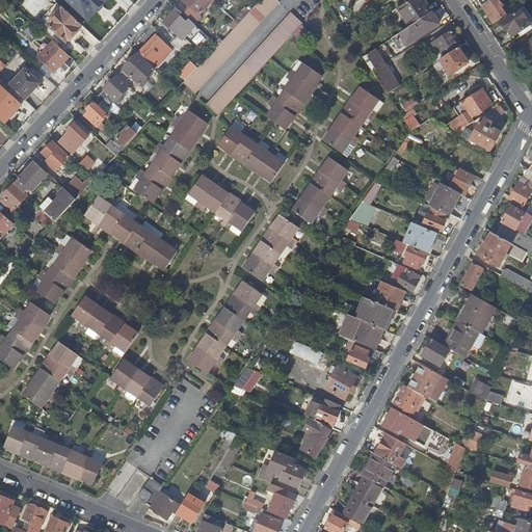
[(67,0),(88,20),(106,0),(67,0)]
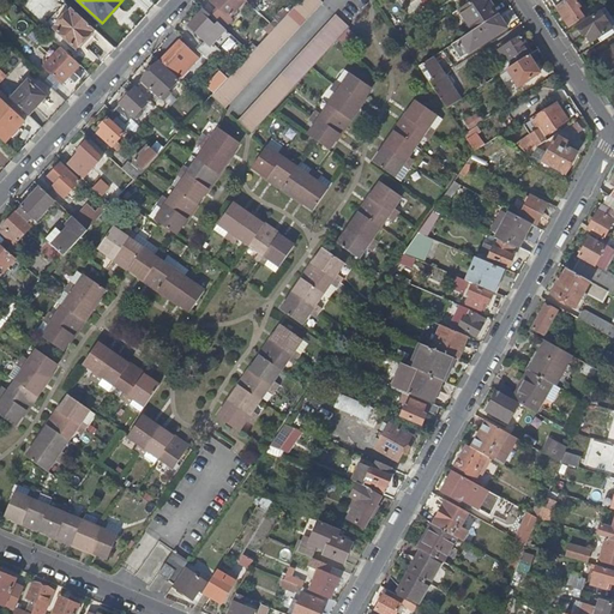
[(229,18),(245,1),(244,0),(212,0),(211,1),(220,10),(212,17),(224,28),(232,20),(229,18)]
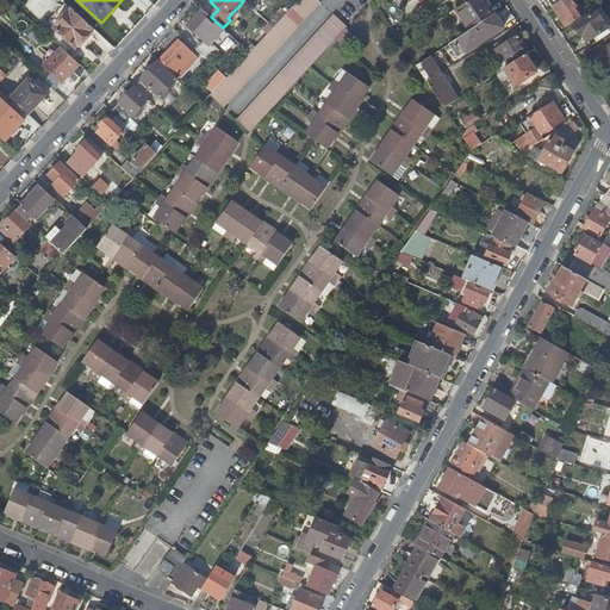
[(226,79),(210,97),(222,107),(318,1),(317,0),(297,0),(296,2),(272,27),(249,53),(226,79)]
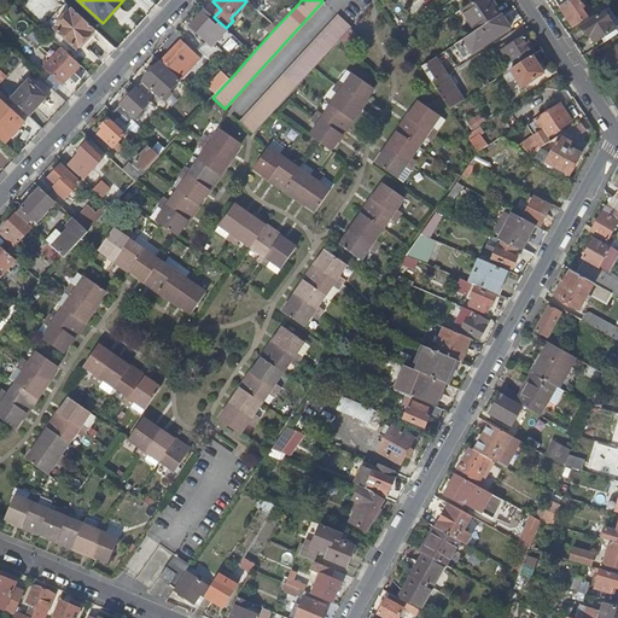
[(474,0),(473,1),(461,10),(476,30),(501,15),(490,0),(474,0)]
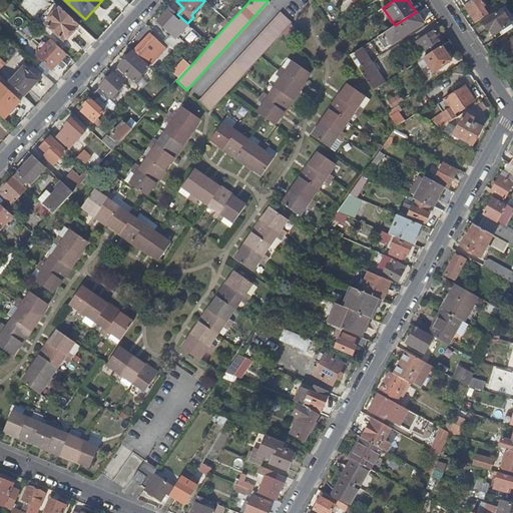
[(472,0),(464,6),(475,23),(491,12),(487,4),(484,6),(480,0),(472,0)]
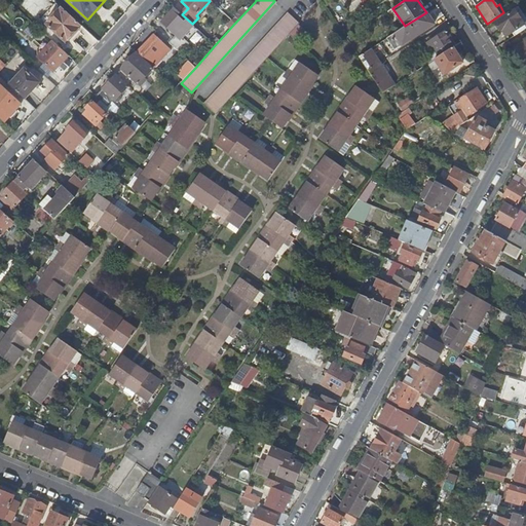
[(508,13),(518,6),(515,1),(504,8),(508,13)]
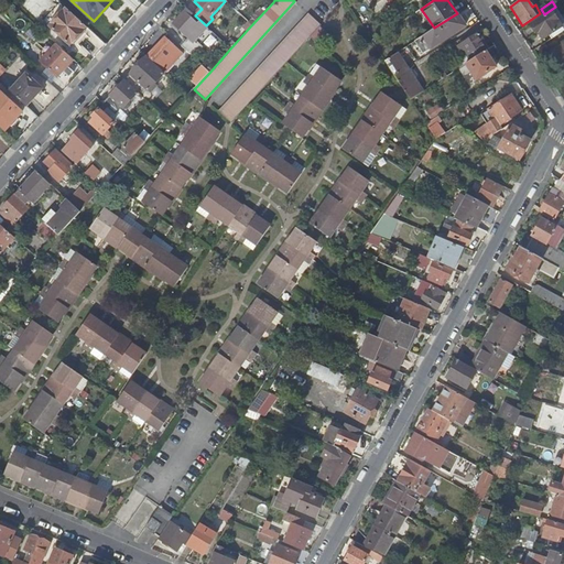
[(85,29),(87,26),(66,7),(50,25),(71,45),(72,43),(74,44),(77,41),(76,39),(82,34),(83,34),(86,31),(85,29)]
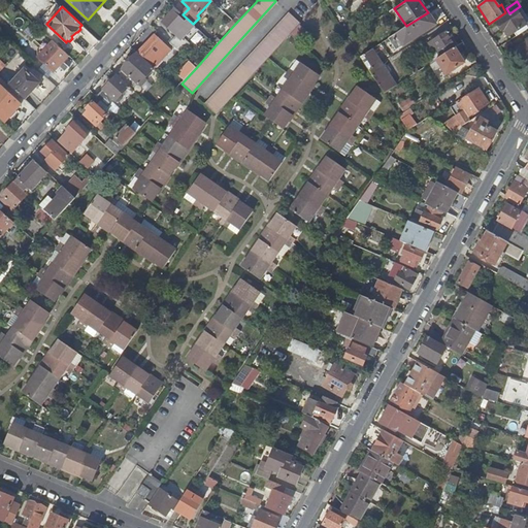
[(169,43),(179,53),(186,45),(180,40),(194,25),(193,24),(183,14),(175,8),(162,23),(175,36),(169,43)]
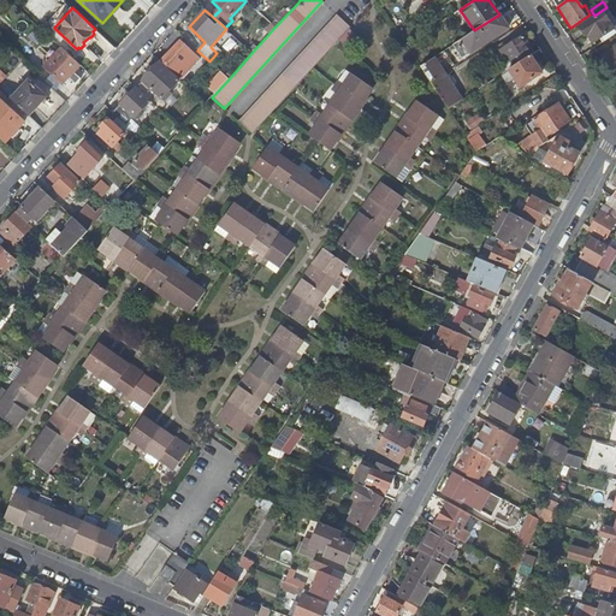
[(600,39),(603,42),(615,33),(615,27),(615,28),(612,29),(602,12),(580,27),(581,29),(579,30),(584,37),(586,36),(586,37),(588,36),(593,43),(600,39)]
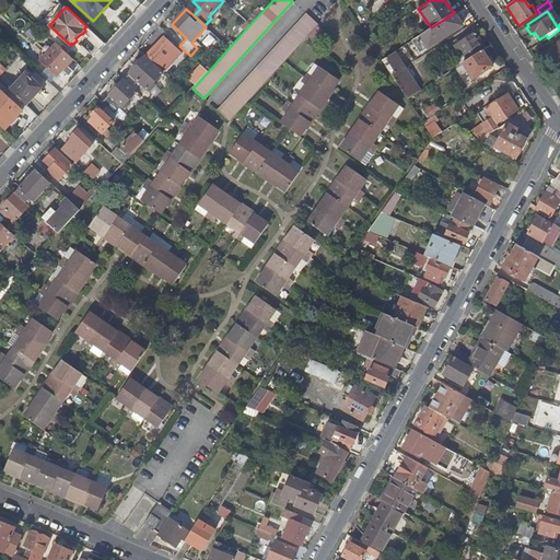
[(419,35),(411,41),(420,54),(428,48),(462,25),(454,13),(431,27),(419,35)]
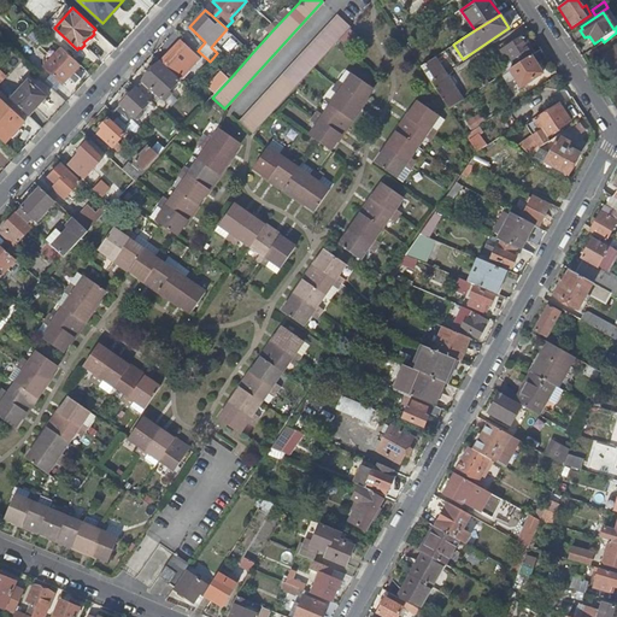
[(335,43),(351,28),(339,17),(240,123),(250,131),(252,134),(299,83),(312,70),(335,43)]
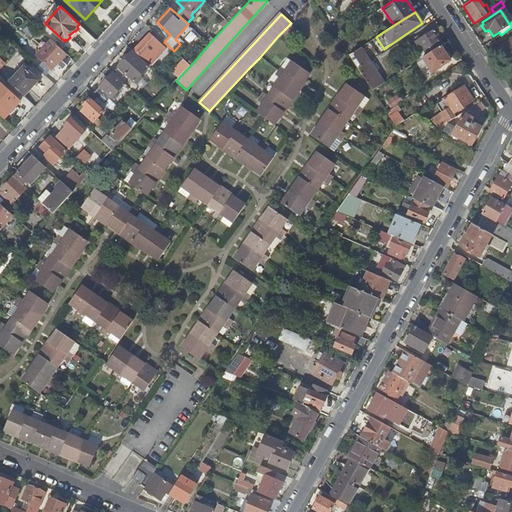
[(427,55),(440,46),(443,44),(434,30),(416,42),(420,49),(422,47),(427,55)]
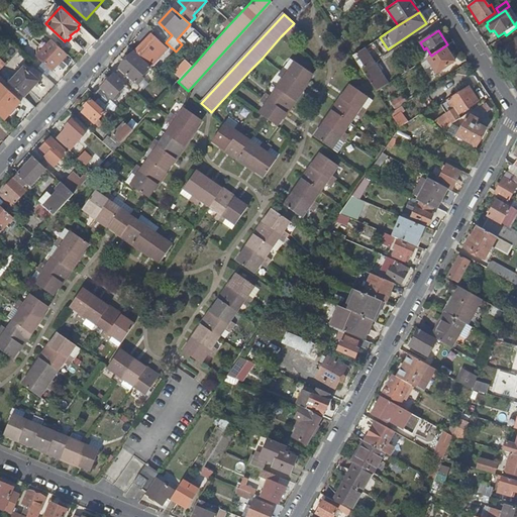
[(186,39),(193,45),(199,36),(193,31),(186,39)]
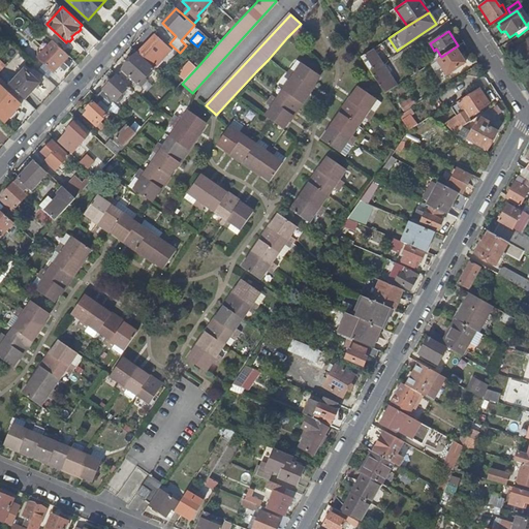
[(137,54),(146,61),(154,52),(158,56),(166,47),(155,36),(137,54)]
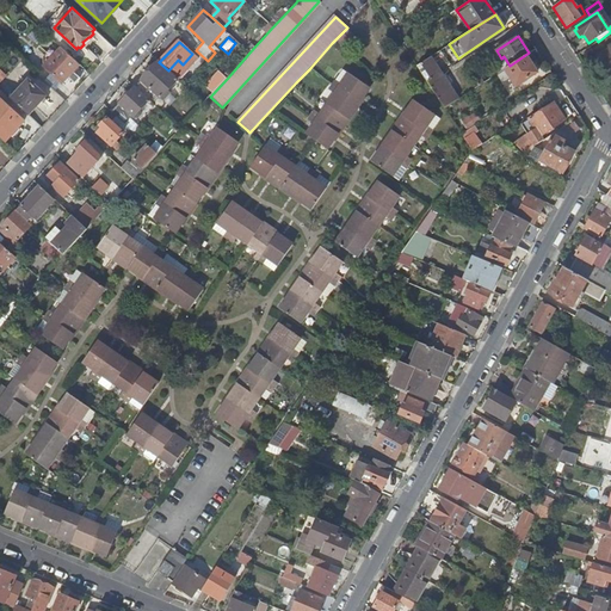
[(610,47),(596,57),(610,81),(610,47)]
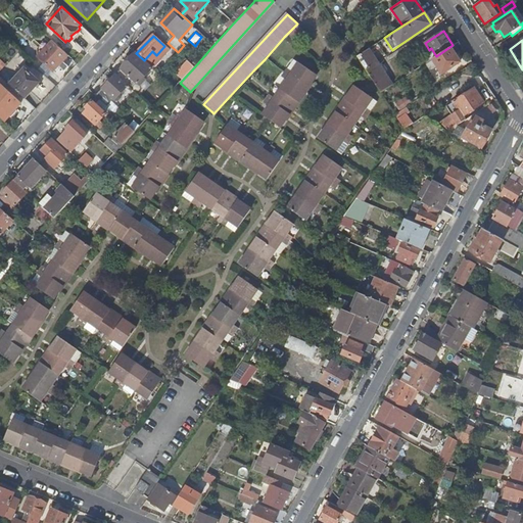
[(53,72),(68,56),(52,41),(38,56),(53,72)]
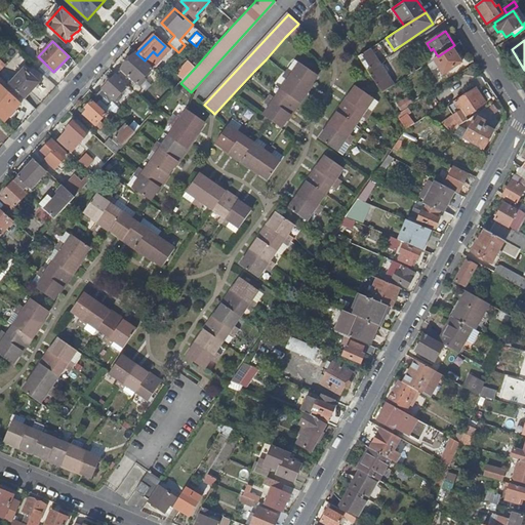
[(438,56),(434,59),(443,74),(461,63),(451,47),(438,56)]
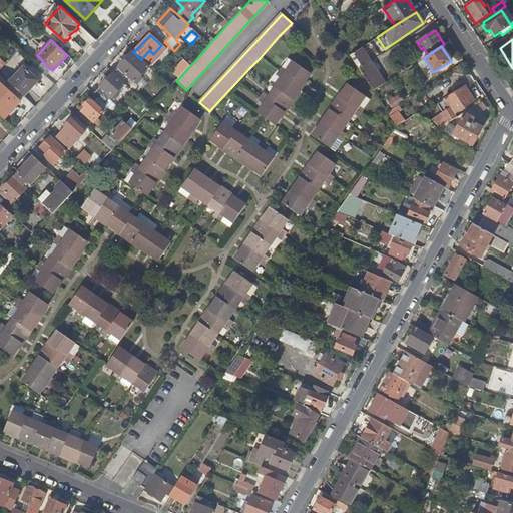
[(353,53),(350,55),(353,60),(358,68),(361,73),(373,91),(385,82),(374,65),(371,61),(362,47),(353,53)]
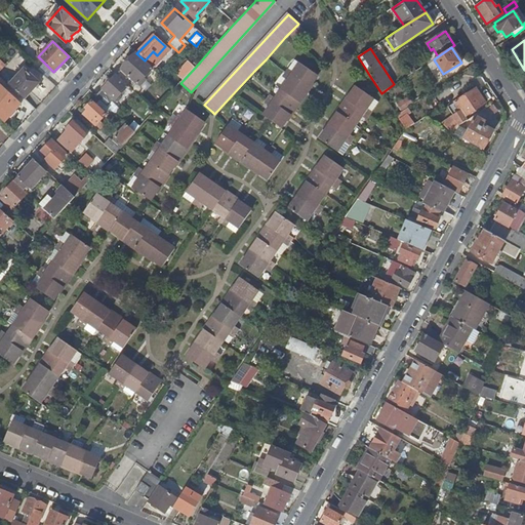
[(117,75),(128,86),(133,80),(137,84),(153,69),(145,61),(136,53),(136,52),(121,69),(122,70),(117,75)]
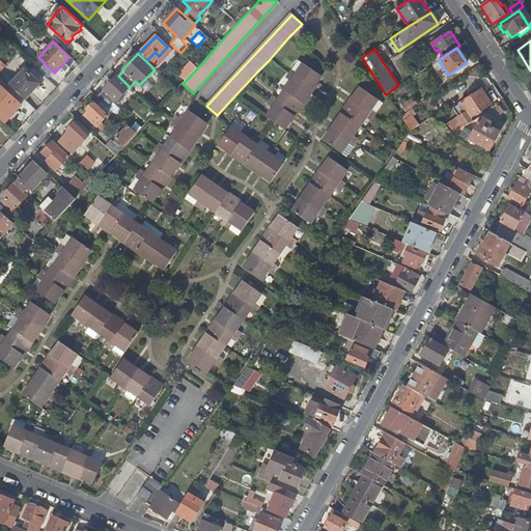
[(291,70),(288,74),(311,89),(320,76),(302,64),(297,73),(291,70)]
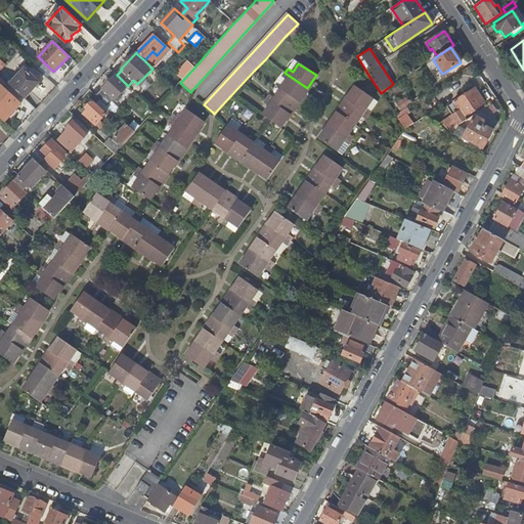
[(9,84),(25,98),(40,83),(25,68),(9,84)]
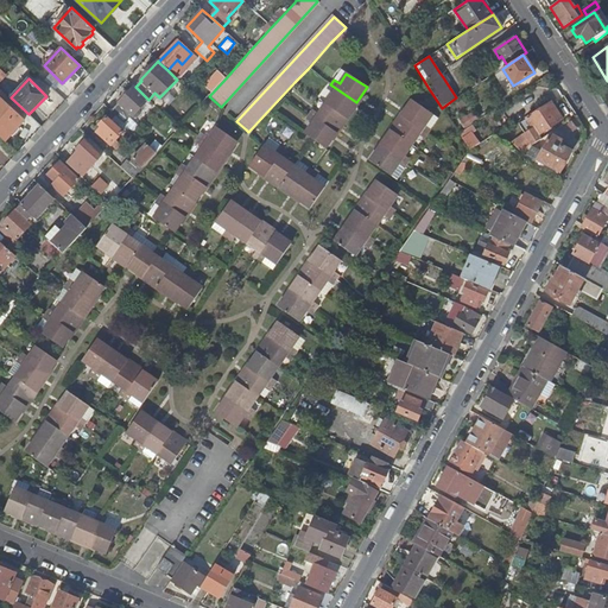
[(333,93),(325,103),(346,118),(356,102),(330,84),(327,89),(333,93)]
